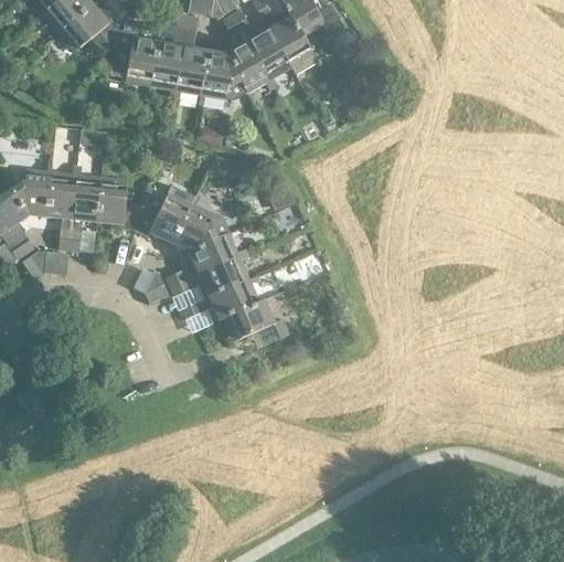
[(20,0),(21,2),(23,0),(31,0),(42,12),(56,0),(20,0)]
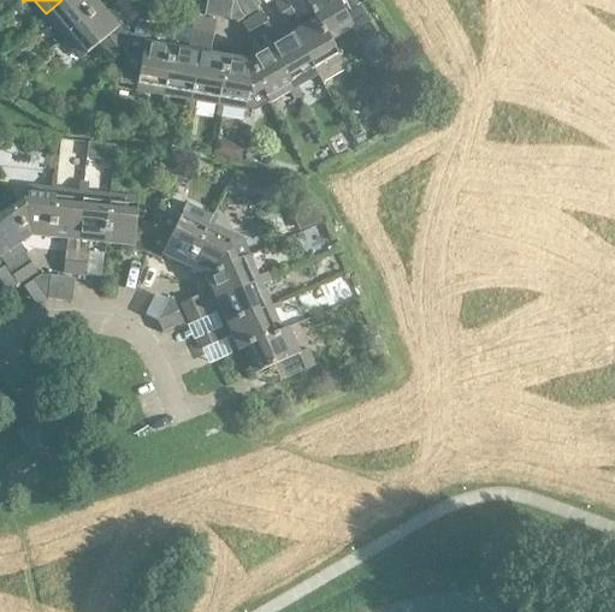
[(100,4),(98,0),(61,0),(46,13),(39,21),(41,24),(48,18),(63,35),(100,4)]
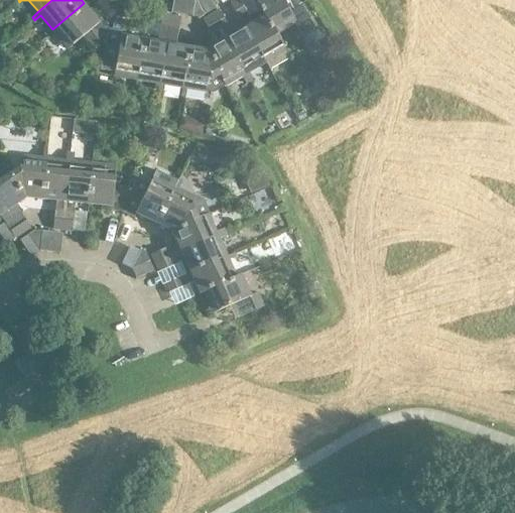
[(206,11),(199,0),(195,0),(192,14),(200,15),(206,11)]
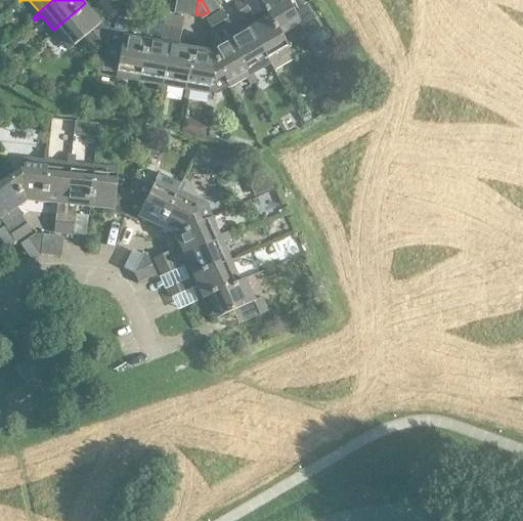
[(252,12),(245,0),(236,0),(234,1),(244,16),(252,12)]
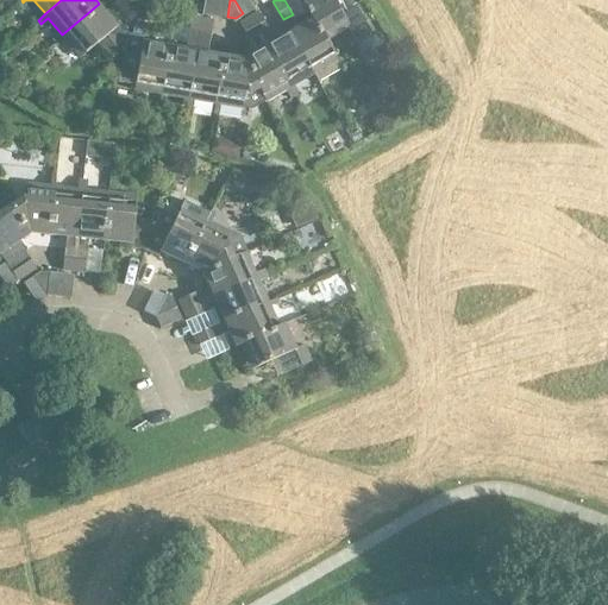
[(374,32),(355,0),(304,0),(312,17),(313,17),(326,38),(349,25),(357,42),(359,52),(368,58),(377,58),(383,50),(382,39),(374,32)]
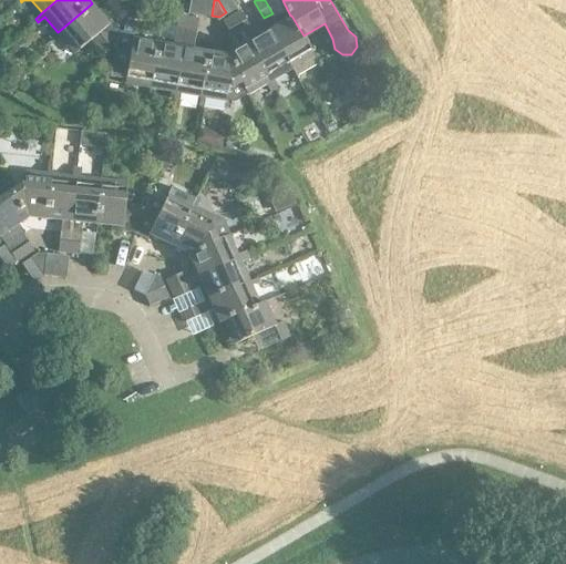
[(109,22),(92,3),(58,32),(74,52),(91,38),(101,50),(111,42),(113,43),(122,29),(113,19),(109,22)]
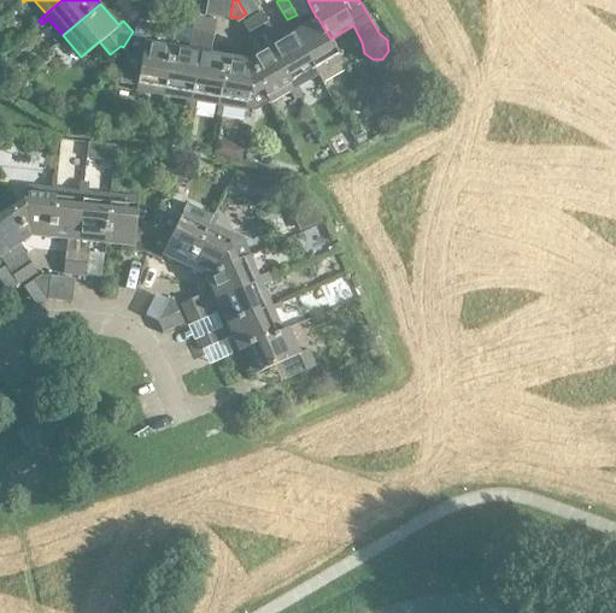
[(273,28),(262,9),(252,15),(263,34),(273,28)]
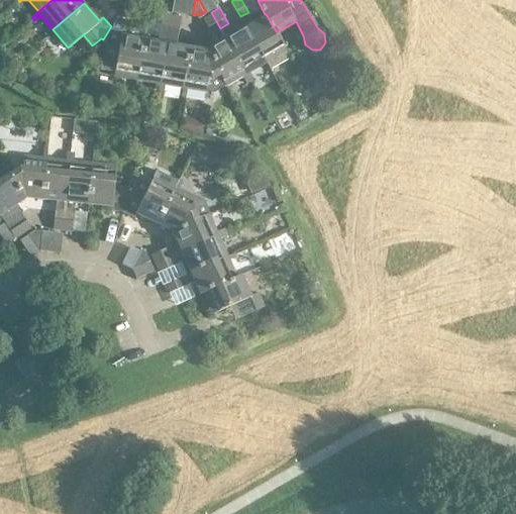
[(172,14),(163,12),(160,30),(169,31),(172,14)]
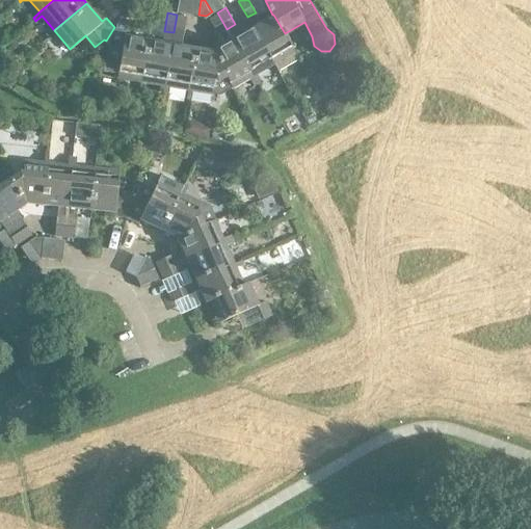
[(227,29),(217,12),(209,18),(218,33),(227,29)]
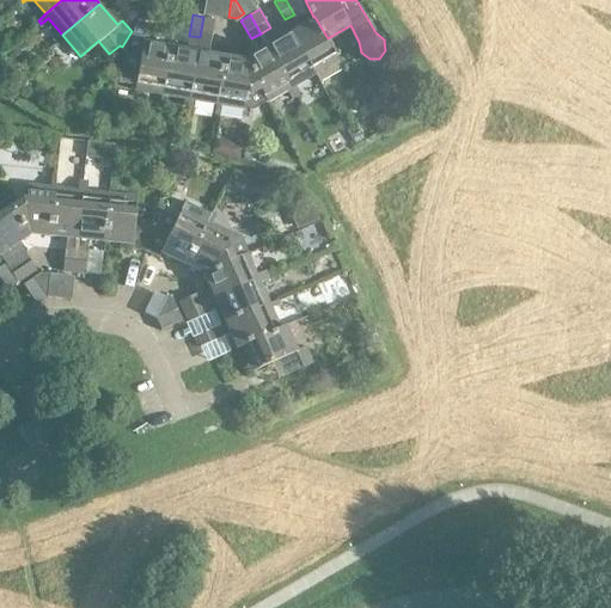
[(214,18),(203,17),(200,37),(211,40),(214,18)]
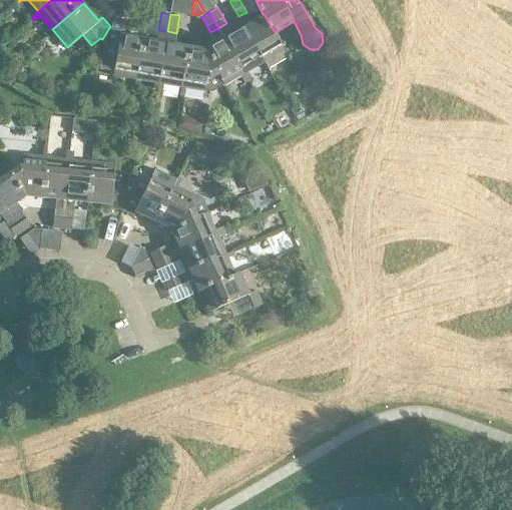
[(264,14),(263,14),(243,25),(265,60),(269,67),(289,56),(275,32),(264,14)]
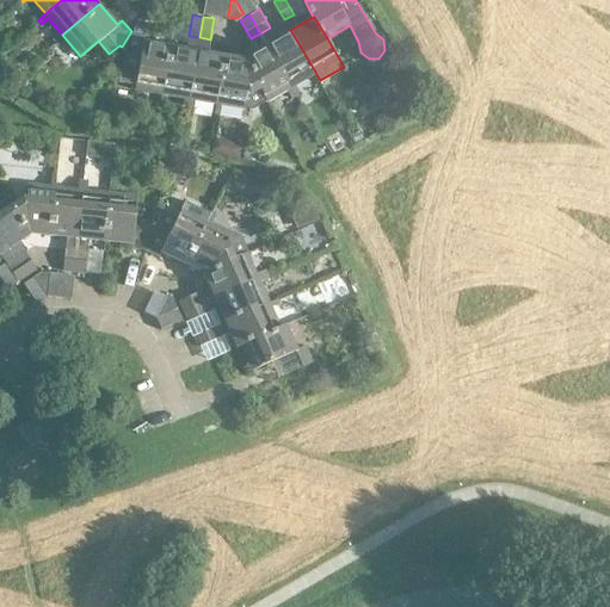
[(315,72),(290,30),(266,43),(296,94),(300,92),(295,84),(315,72)]
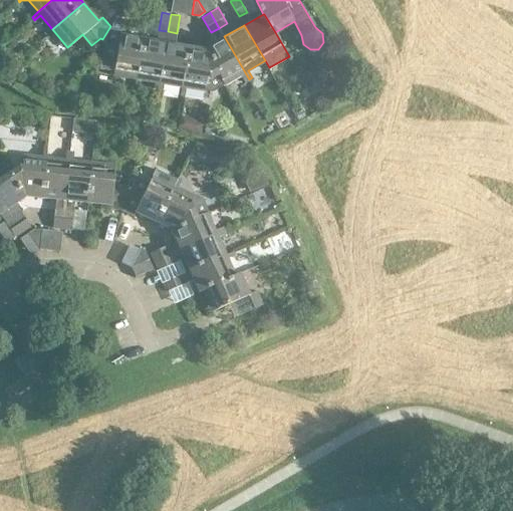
[(121,28),(110,26),(102,39),(104,40),(100,69),(113,71),(113,74),(137,77),(144,37),(121,33),(121,28)]
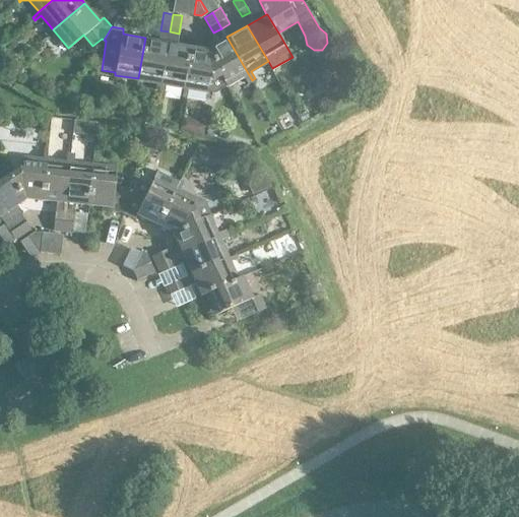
[(252,80),(226,37),(207,49),(220,71),(219,71),(228,84),(245,75),(248,82),(252,80)]
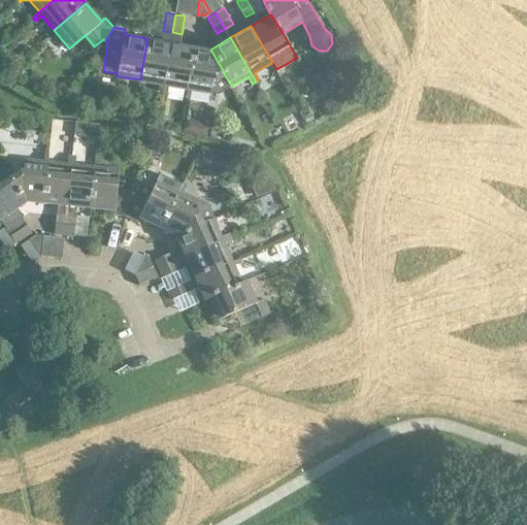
[(170,42),(147,38),(140,79),(159,84),(158,91),(162,92),(170,42)]
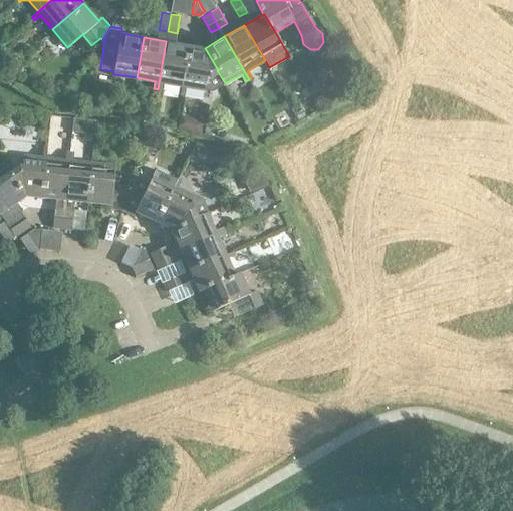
[(189,45),(166,41),(158,89),(161,90),(163,82),(182,85),(189,45)]
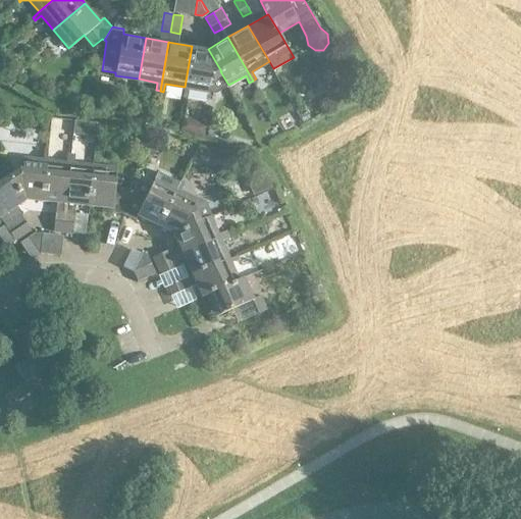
[(208,49),(192,46),(185,87),(184,95),(187,96),(189,88),(216,92),(228,85),(220,71),(221,71),(208,49)]
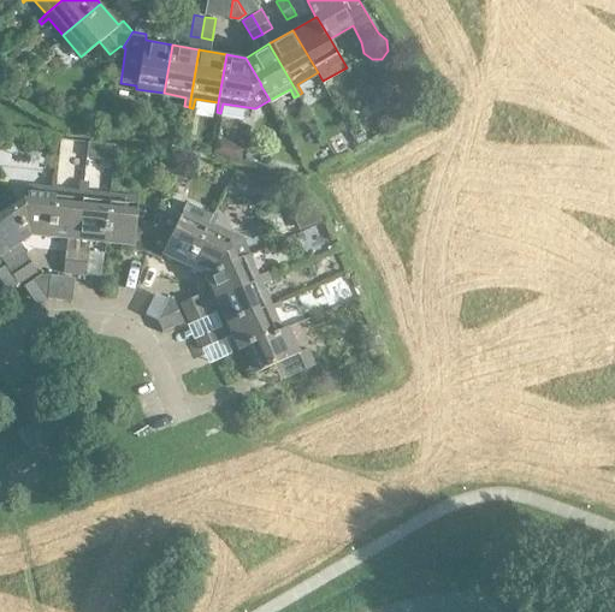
[(94,101),(89,111),(96,114),(101,105),(94,101)]
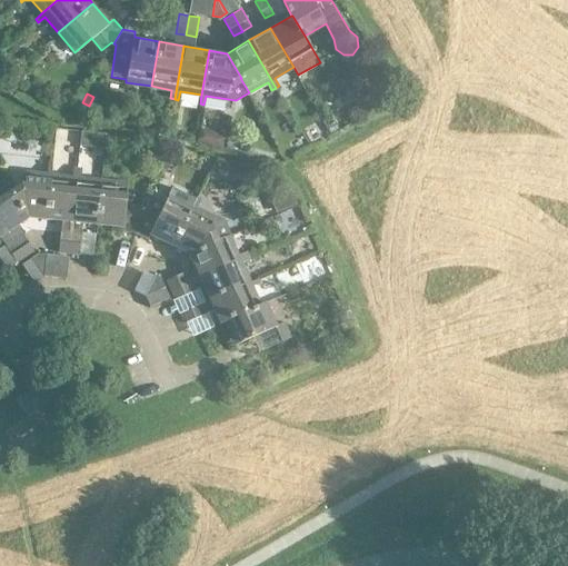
[(202,127),(199,138),(208,141),(210,133),(208,128),(202,127)]
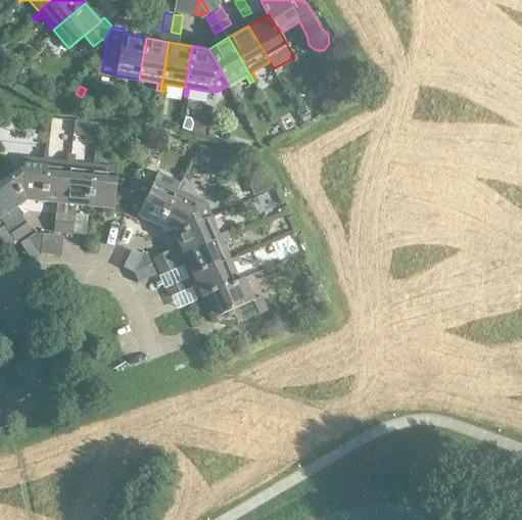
[(75,121),(74,132),(82,133),(83,121),(75,121)]
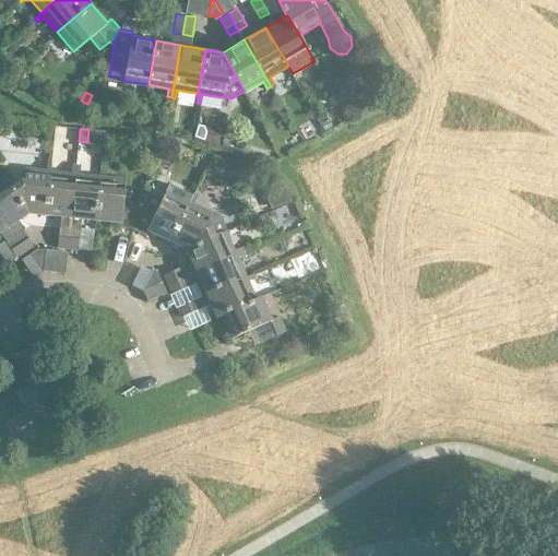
[(161,146),(155,162),(165,165),(170,151),(161,146)]
